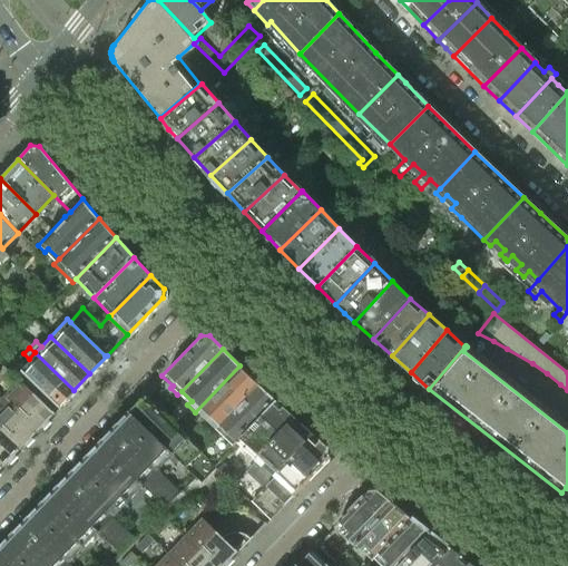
[(35,352),(29,359),(19,369),(58,406),(74,390),(35,352)]
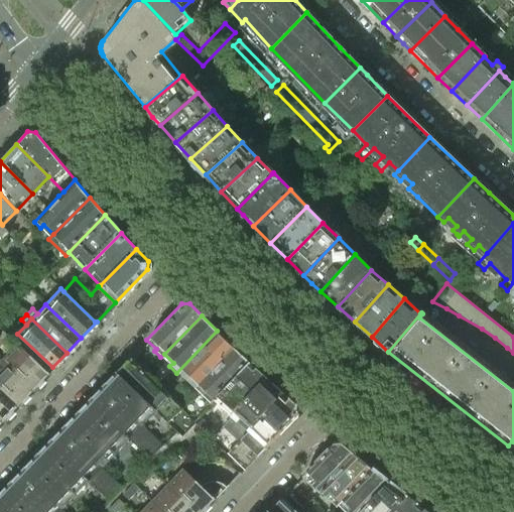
[(217,331),(176,373),(182,379),(185,375),(195,384),(233,346),(217,331)]
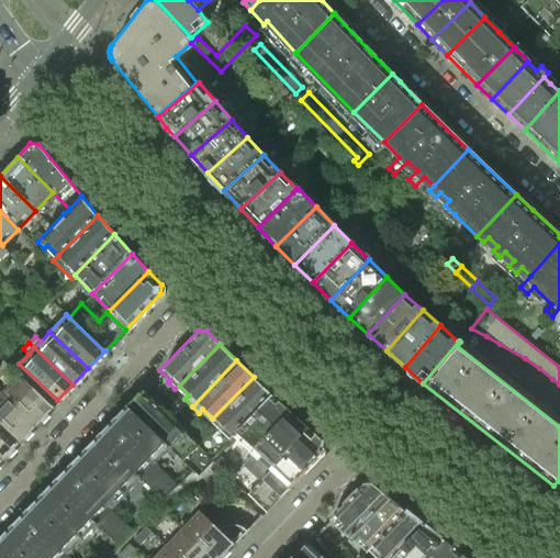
[(51,404),(18,371),(0,391),(0,393),(33,425),(40,419),(42,421),(48,414),(46,412),(53,405),(52,403),(51,404)]
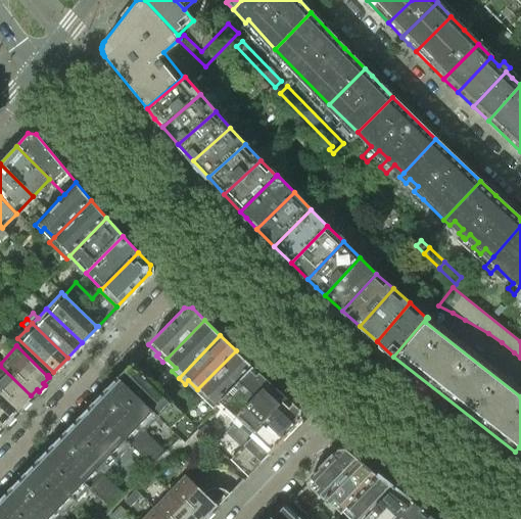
[(236,350),(197,389),(194,392),(200,399),(204,396),(214,405),(252,366),(236,350)]
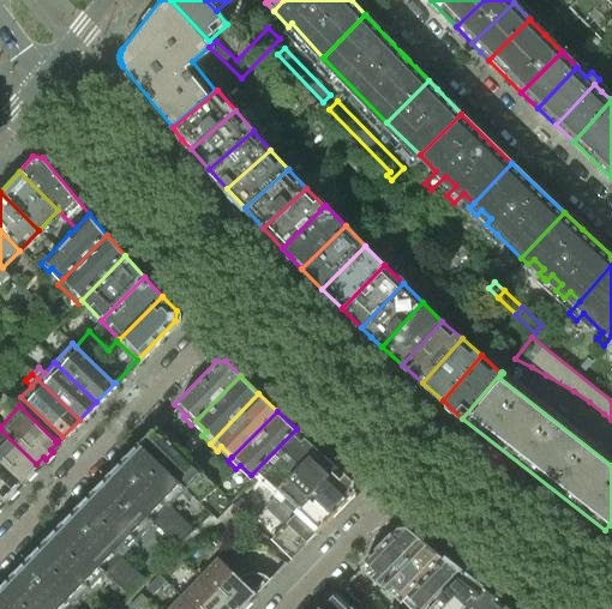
[(201,470),(155,424),(137,444),(183,487),(201,470)]
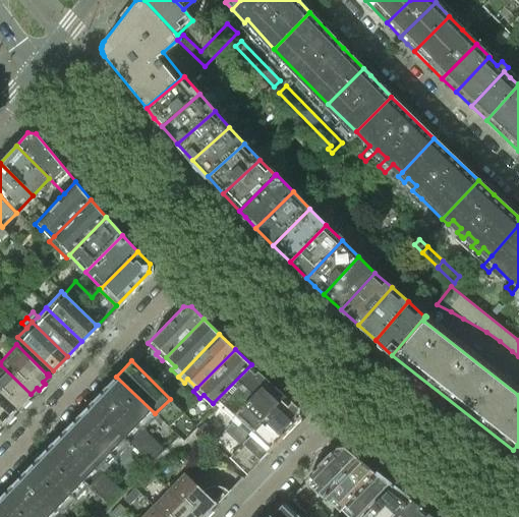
[(31,394),(0,364),(0,394),(16,410),(21,404),(23,406),(30,399),(27,397),(31,394)]
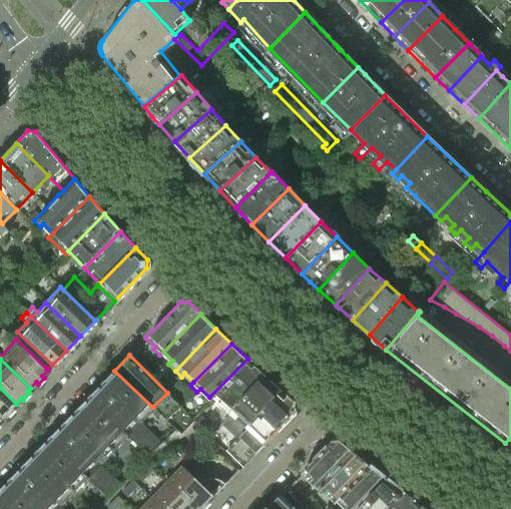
[(264,374),(247,359),(209,397),(225,413),(264,374)]
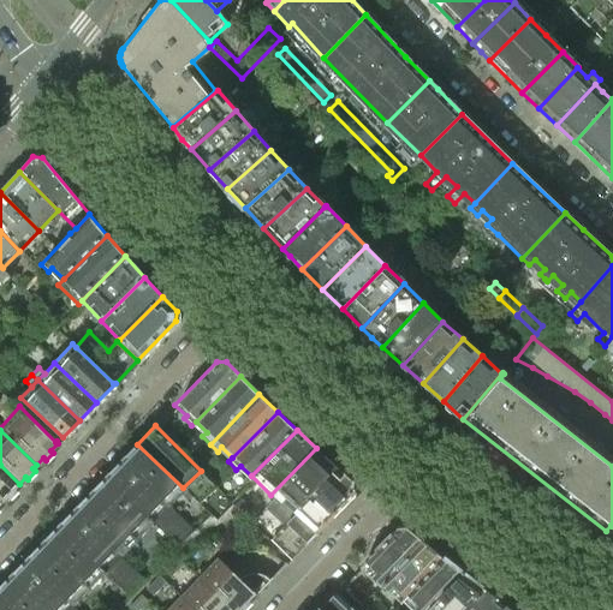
[(167,504),(183,488),(137,444),(105,477),(146,516),(147,516),(150,520),(152,519),(176,543),(190,527),(167,504)]
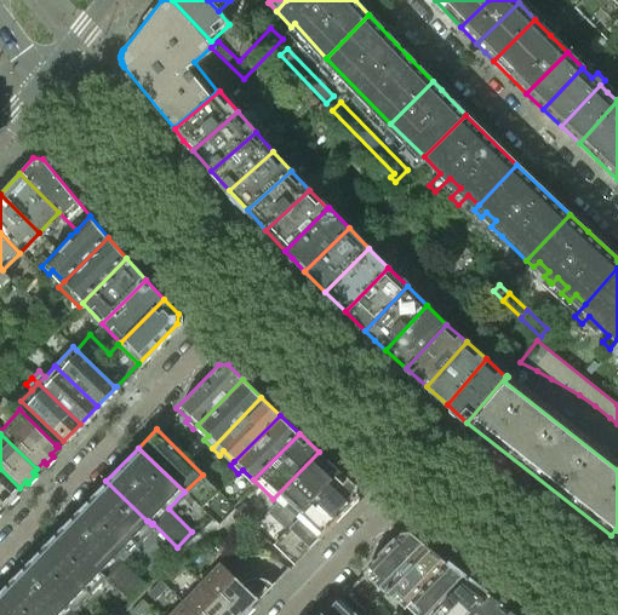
[(339,470),(319,452),(273,499),(293,517),(339,470)]
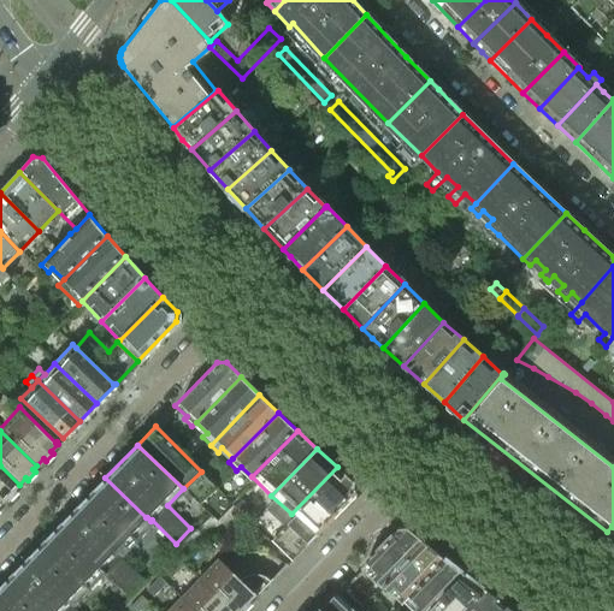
[(19,485),(0,466),(0,503),(7,496),(10,498),(17,491),(15,488),(19,485)]
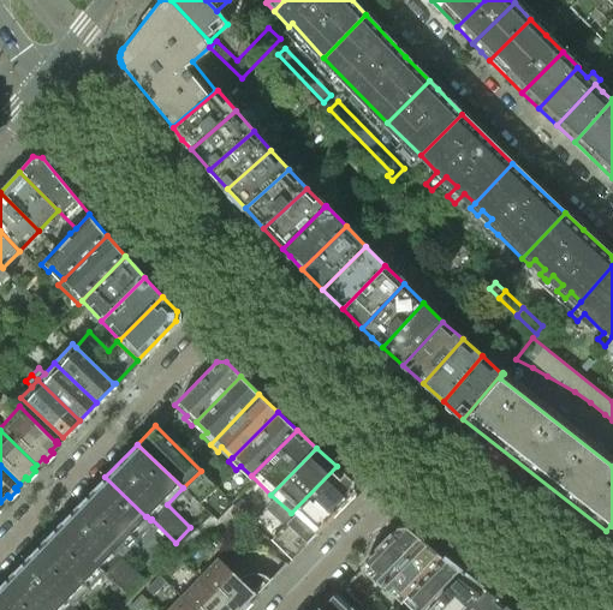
[(353,482),(337,466),(291,513),(313,533),(355,490),(353,482)]
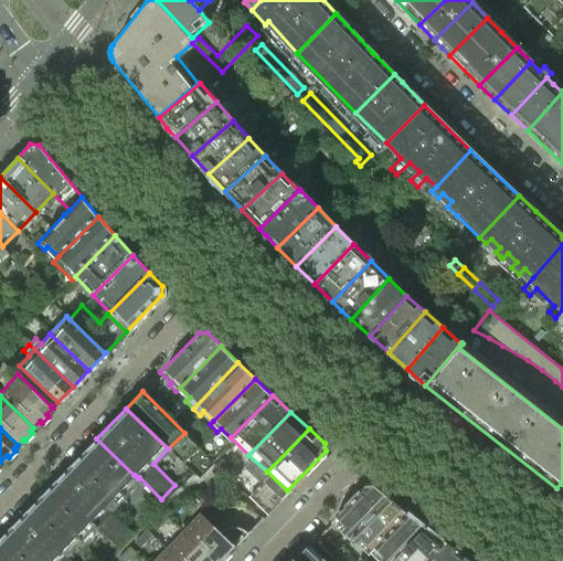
[(134,475),(96,438),(65,472),(103,507),(134,475)]
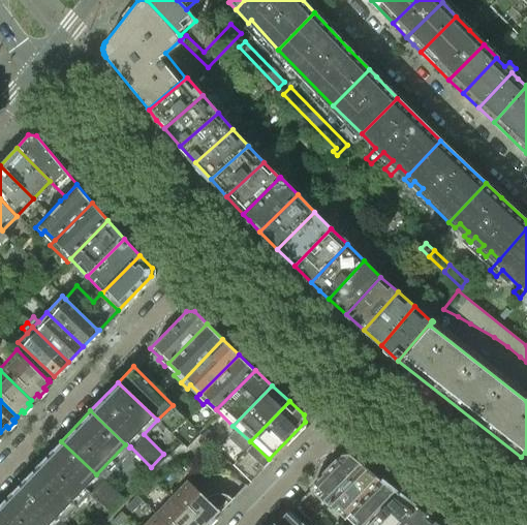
[(119,497),(96,474),(61,441),(48,455),(83,489),(106,511),(119,497)]
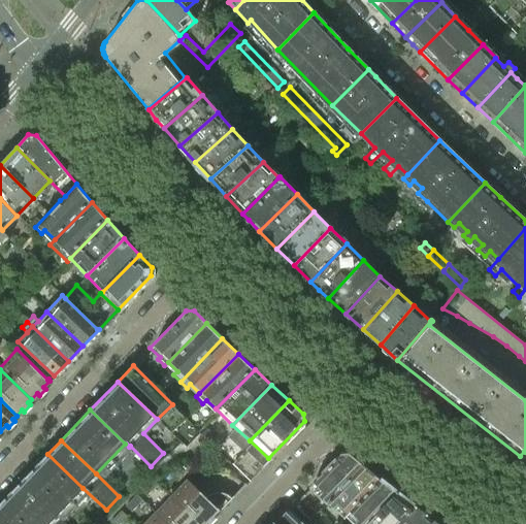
[(248,480),(268,458),(250,440),(239,451),(229,461),(248,480)]
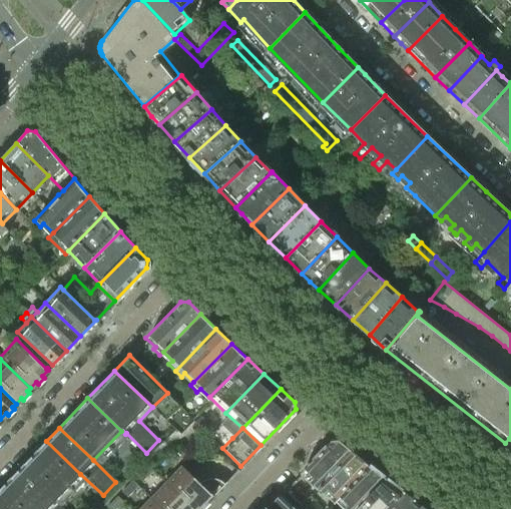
[(222,448),(232,438),(225,432),(216,442),(222,448)]
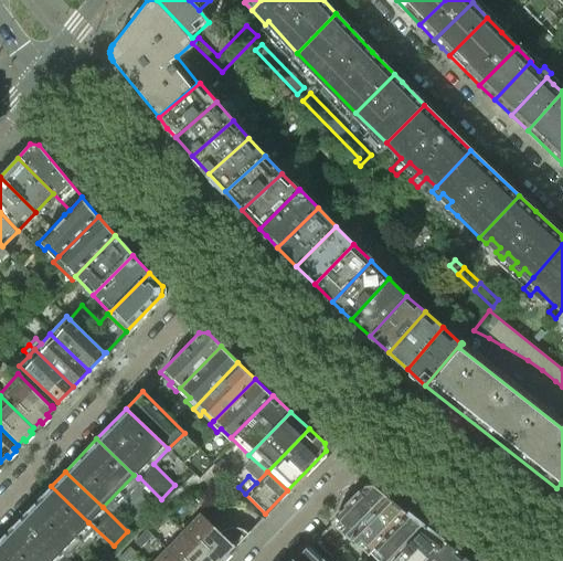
[(364,485),(330,520),(347,538),(388,496),(373,485),(364,485)]
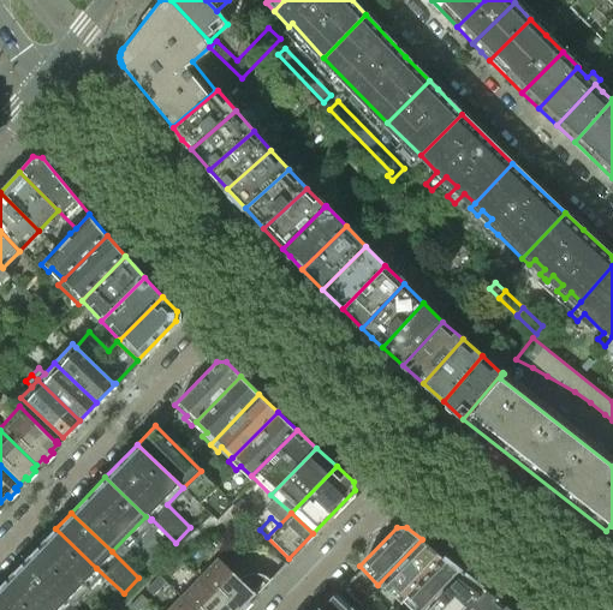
[(96,568),(55,528),(23,561),(64,602),(96,568)]
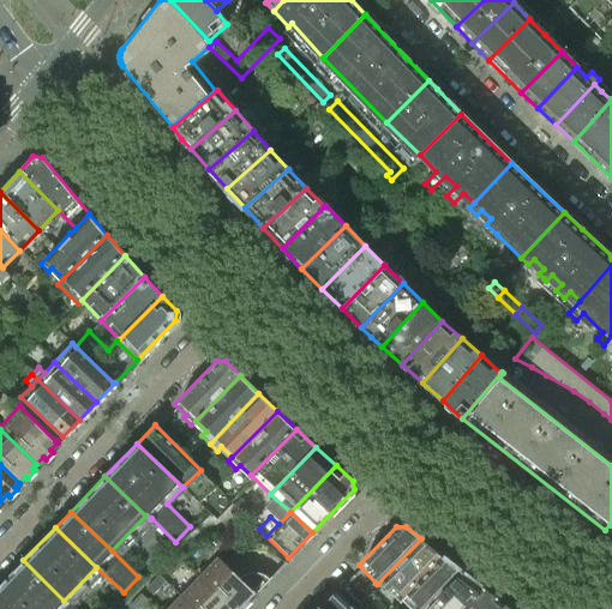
[(395,602),(441,555),(421,538),(377,584),(395,602)]
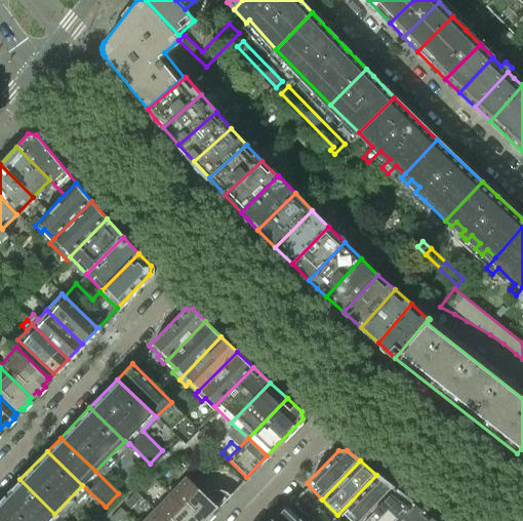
[(138,484),(144,490),(156,479),(150,473),(138,484)]
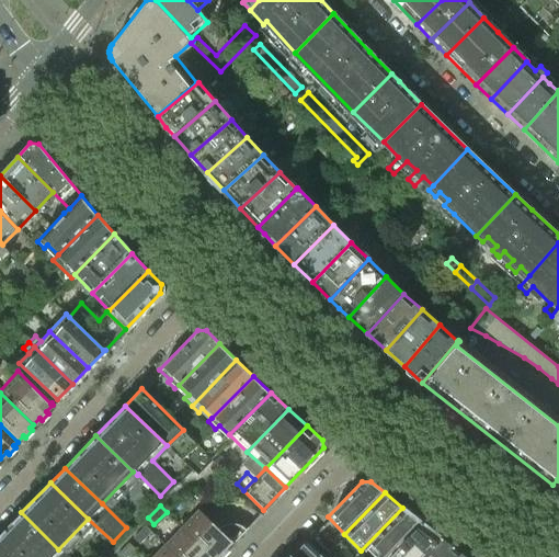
[(216,556),(220,554),(223,556),(229,549),(227,547),(246,527),(244,526),(242,524),(239,523),(236,521),(232,521),(229,521),(226,521),(223,522),(219,524),(217,525),(197,507),(149,556),(216,556)]
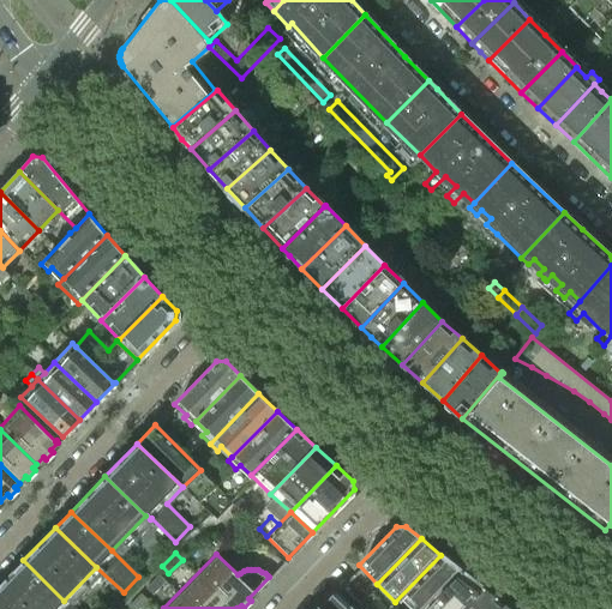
[(425,608),(462,572),(441,555),(395,602),(391,607),(393,608),(425,608)]
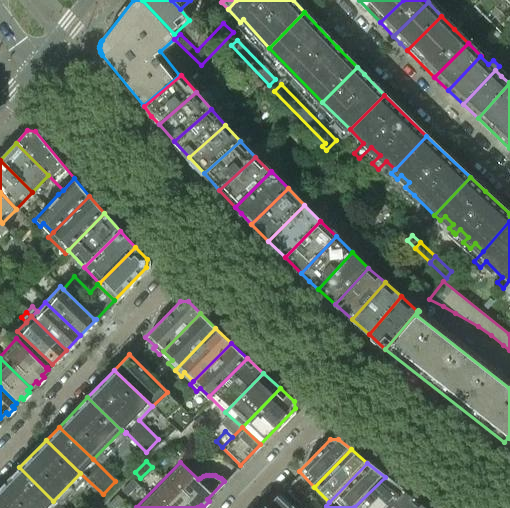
[(61,507),(53,501),(19,467),(6,481),(33,507),(61,507)]
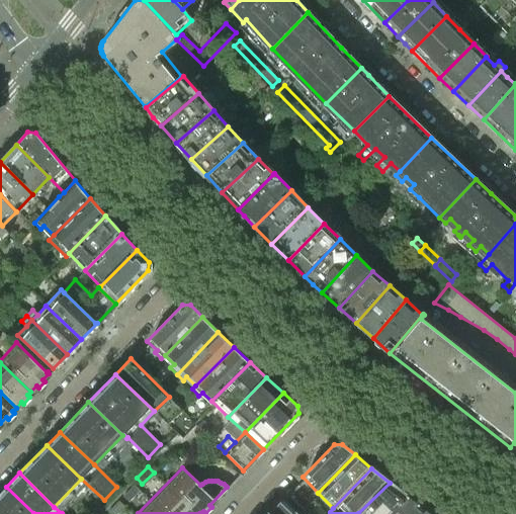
[(121,494),(127,500),(139,488),(133,482),(121,494)]
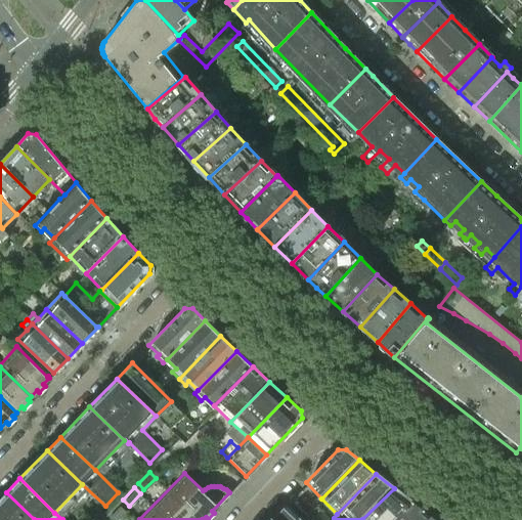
[(393,519),(411,502),(394,488),(362,519),(393,519)]
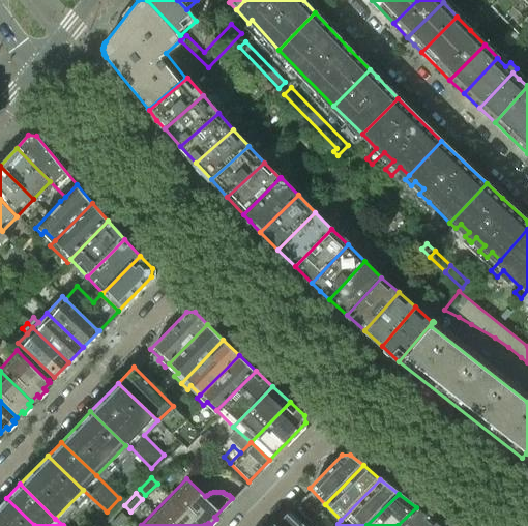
[(34,525),(6,498),(0,504),(0,525),(34,525)]
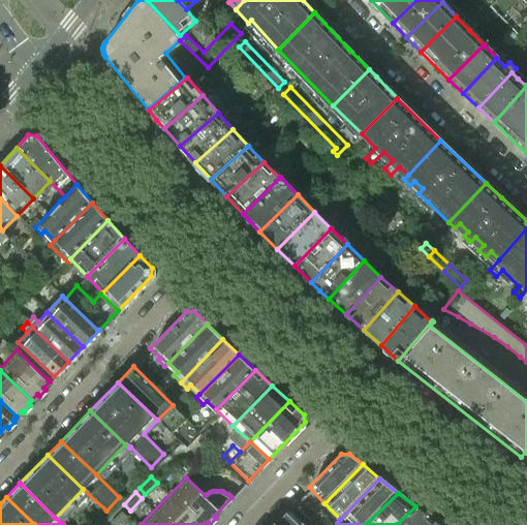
[(429,524),(434,521),(415,506),(397,524),(429,524)]
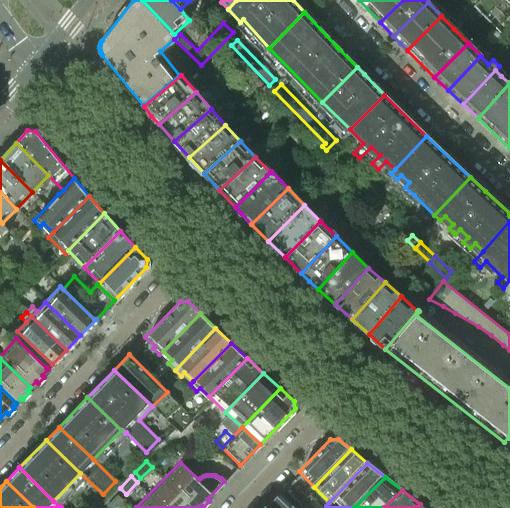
[(105,504),(109,507),(111,507),(122,498),(116,492),(105,504)]
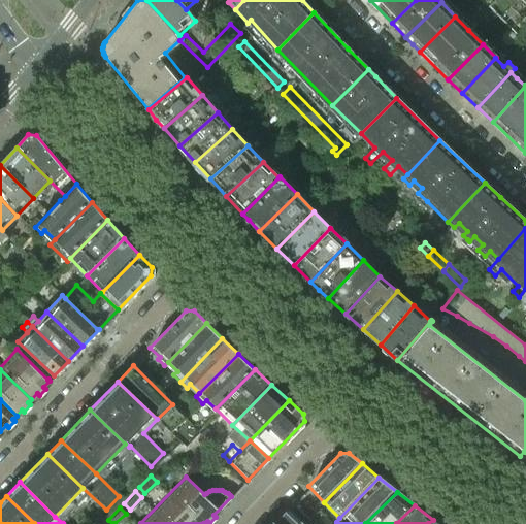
[(303,523),(288,508),(271,523),(303,523)]
